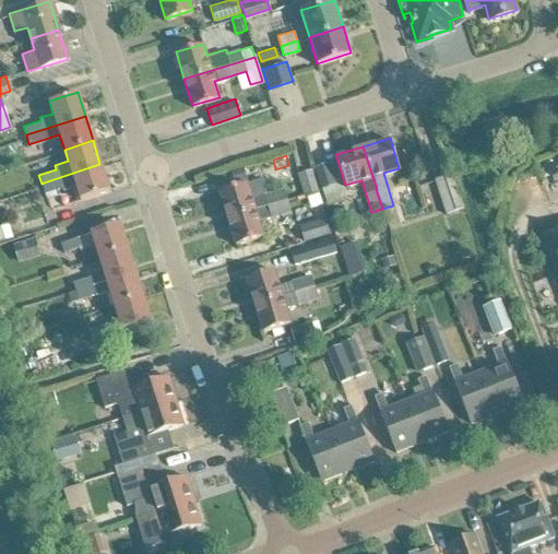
[(336,184),(330,162),(316,166),(322,188),(336,184)]
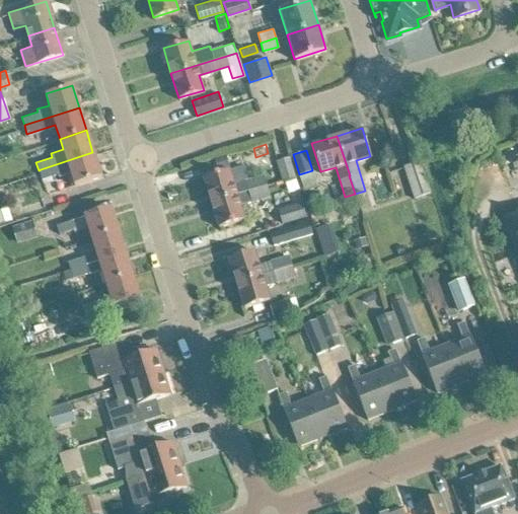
[(214,155),(219,168),(230,165),(226,151),(214,155)]
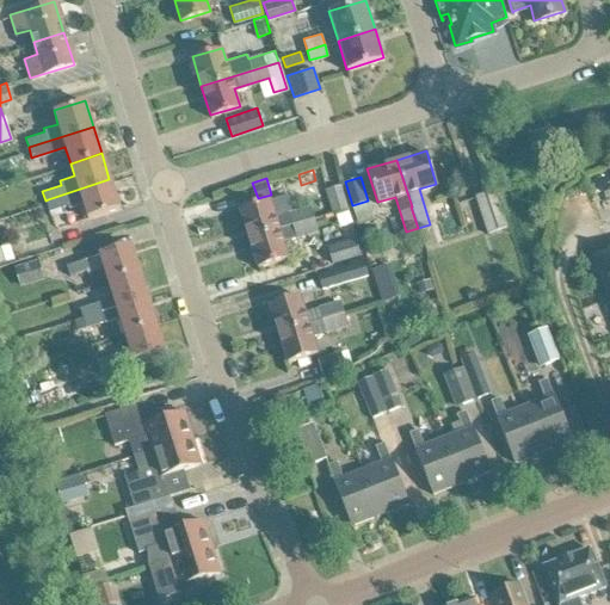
[(117,205),(109,179),(48,199),(51,210),(80,199),(86,216),(117,205)]
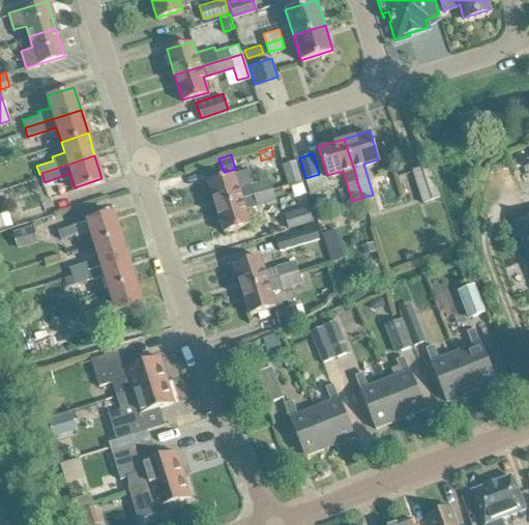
[(300,179),(294,158),(282,163),(288,183),(300,179)]
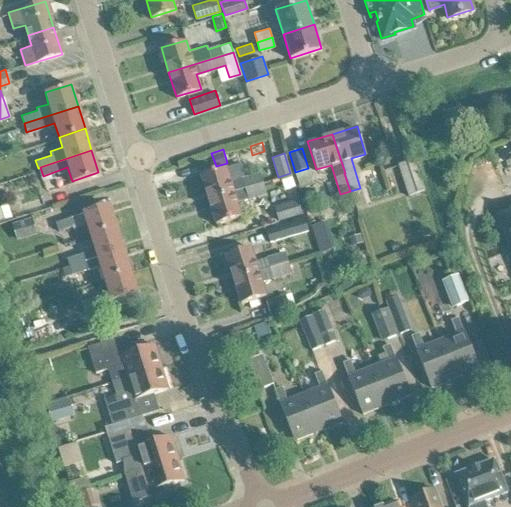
[(424,189),(413,157),(397,162),(407,194),(424,189)]
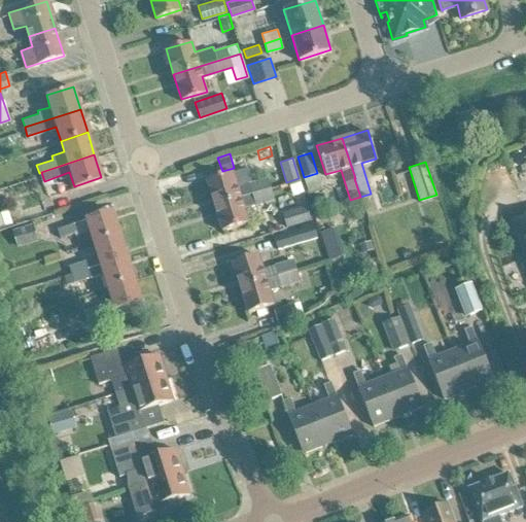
[(214,204),(271,186),(267,176),(236,185),(232,171),(206,179),(214,204)]
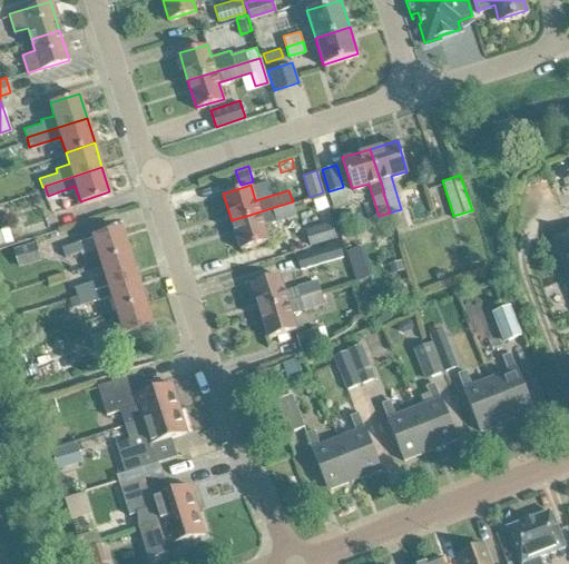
[(267,239),(263,223),(296,213),(293,201),(232,220),(241,248),(267,239)]
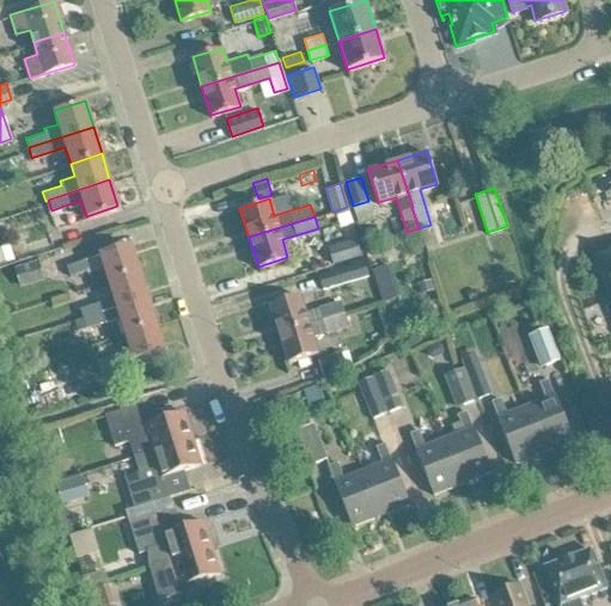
[(360,253),(355,237),(328,244),(333,262),(360,253)]
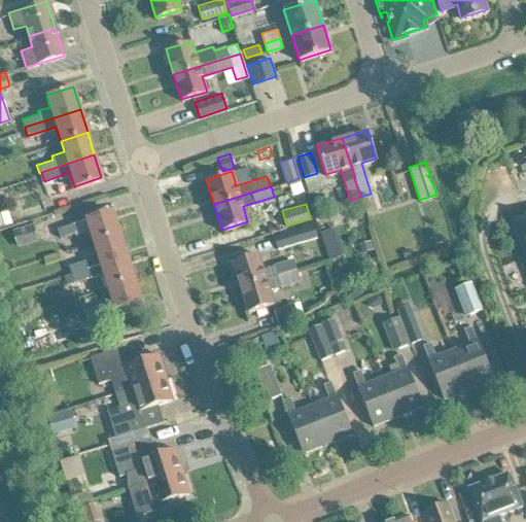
[(112,209),(85,218),(57,227),(59,236),(75,231),(76,234),(89,230),(93,241),(119,233),(112,209)]
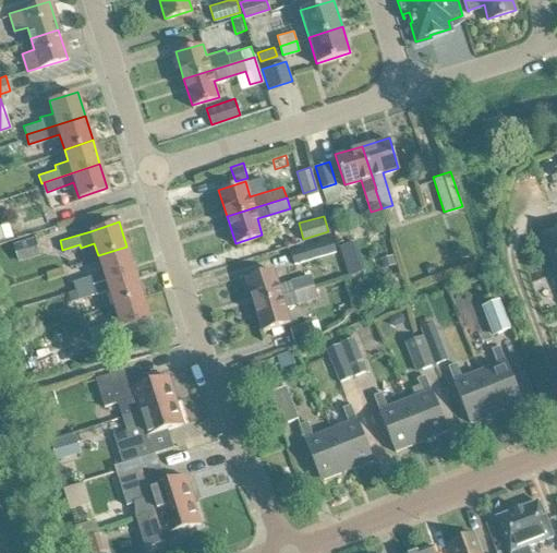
[(354,238),(350,221),(337,225),(341,241),(354,238)]
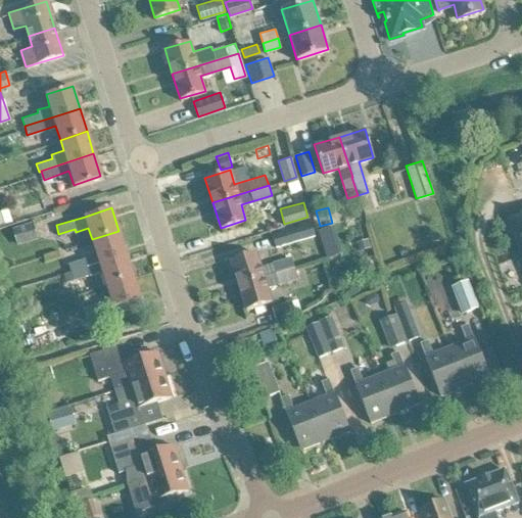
[(521,208),(519,210),(520,214),(505,220),(521,265),(521,208)]
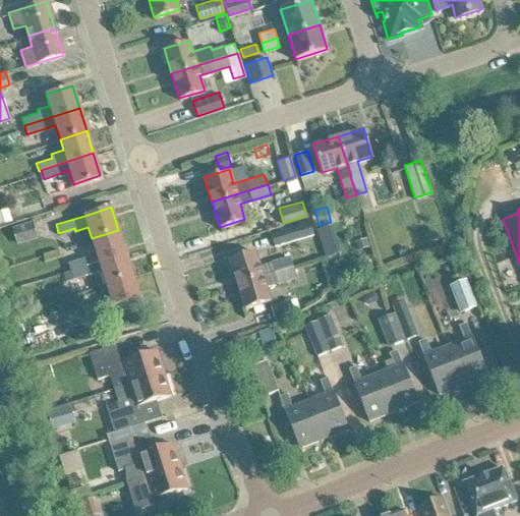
[(0,223),(11,220),(8,209),(0,211),(0,223)]
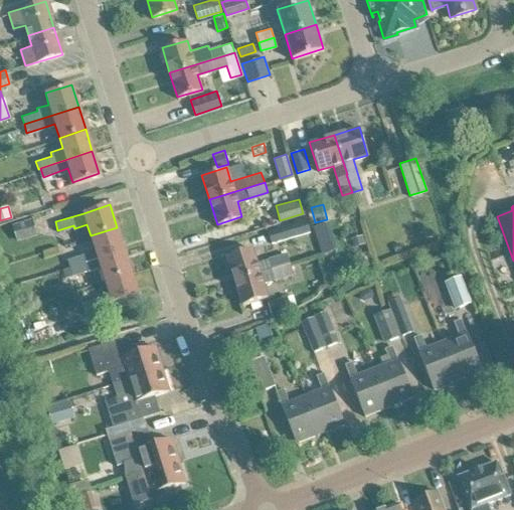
[(313,228),(309,213),(293,217),(294,221),(267,229),(271,241),(313,228)]
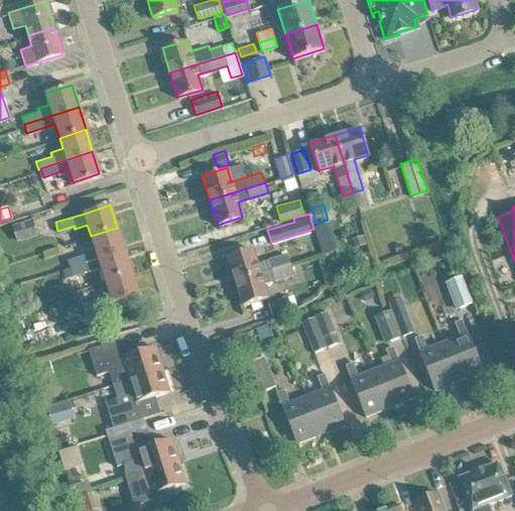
[(35,232),(31,218),(12,224),(16,238),(35,232)]
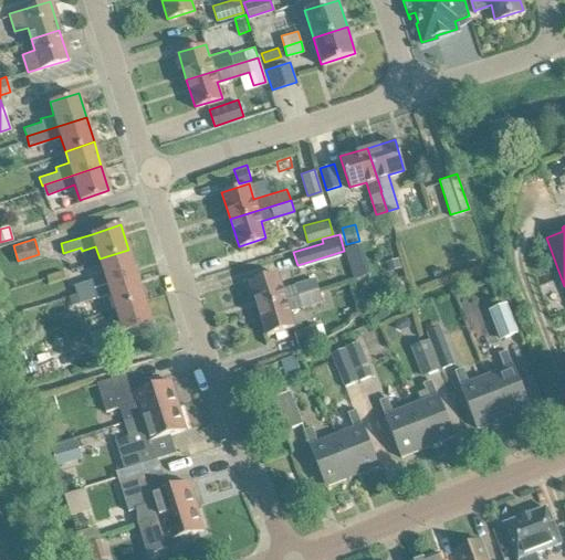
[(358,242),(344,246),(354,274),(367,268),(358,242)]
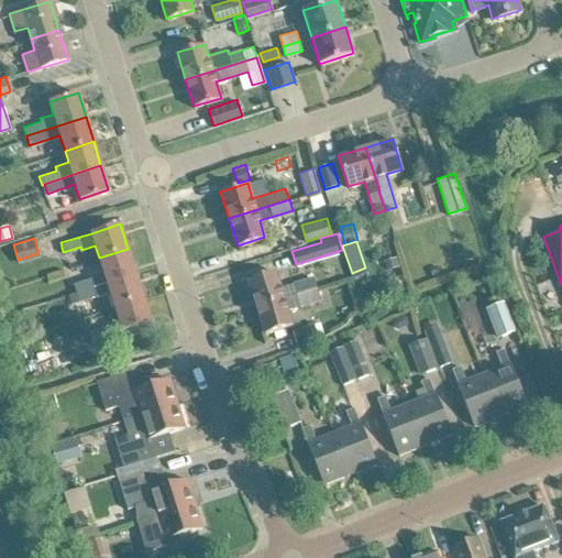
[(76,292),(135,273),(128,249),(99,258),(103,272),(66,284),(69,294),(76,292)]
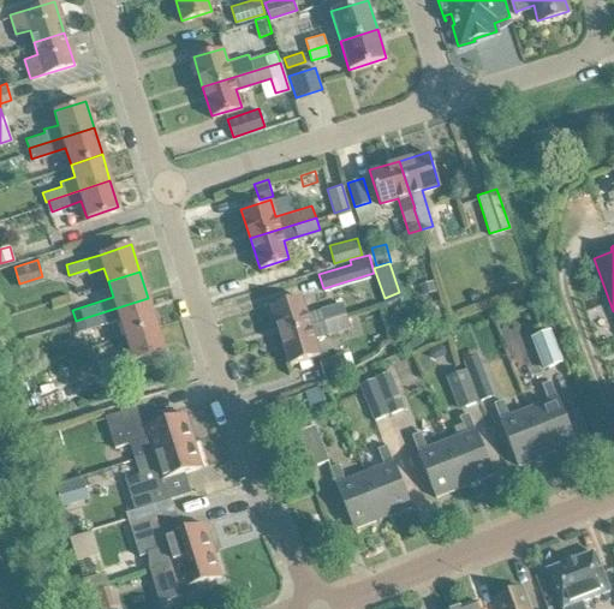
[(423,292),(436,288),(433,279),(419,282),(423,292)]
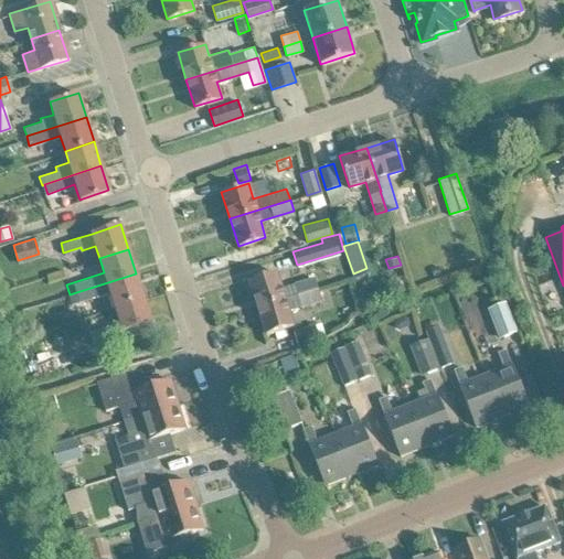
[(437,265),(431,267),(434,275),(439,272),(437,265)]
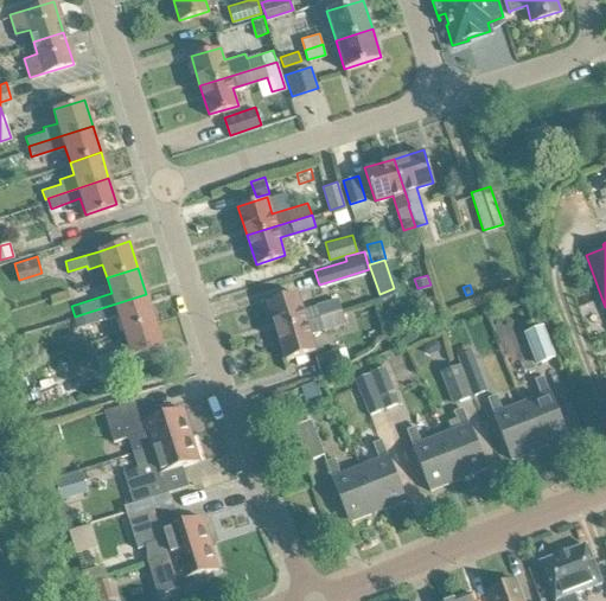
[(276,330),(340,309),(337,296),(301,307),(297,292),(267,300),(276,330)]
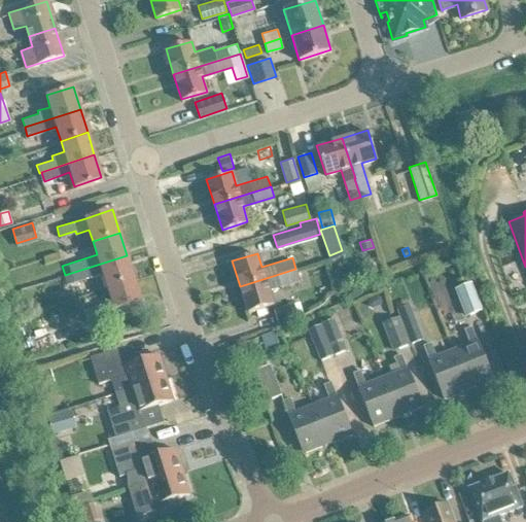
[(134,278),(127,255),(71,273),(74,281),(102,273),(107,286),(134,278)]
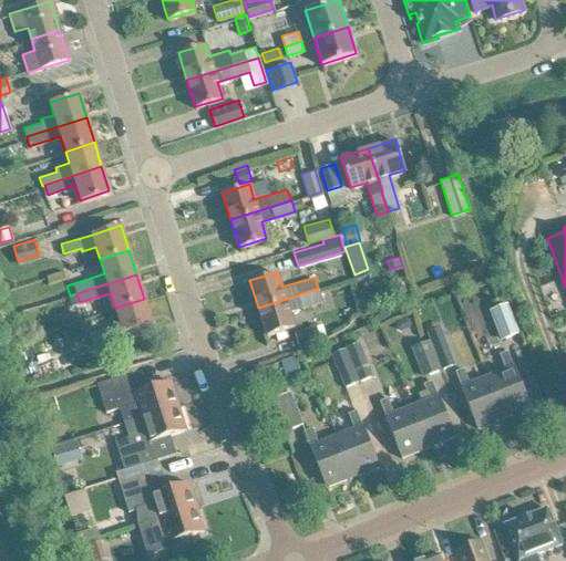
[(294,325),(289,311),(322,302),(318,289),(258,308),(266,334),(294,325)]
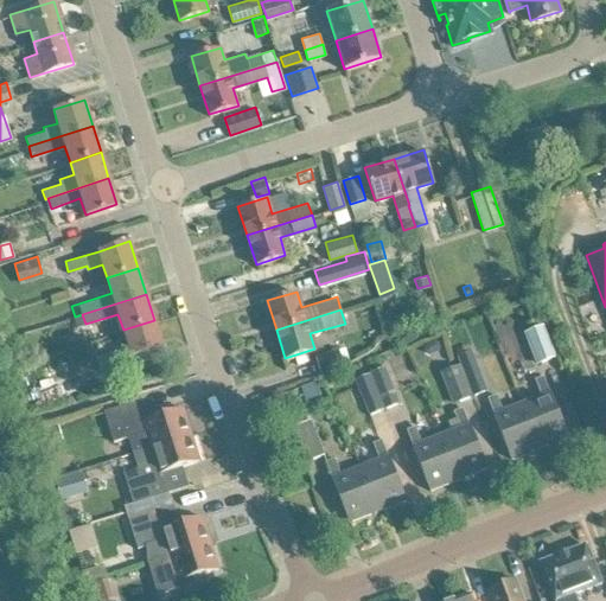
[(74,317),(77,327),(85,324),(82,314),(74,317)]
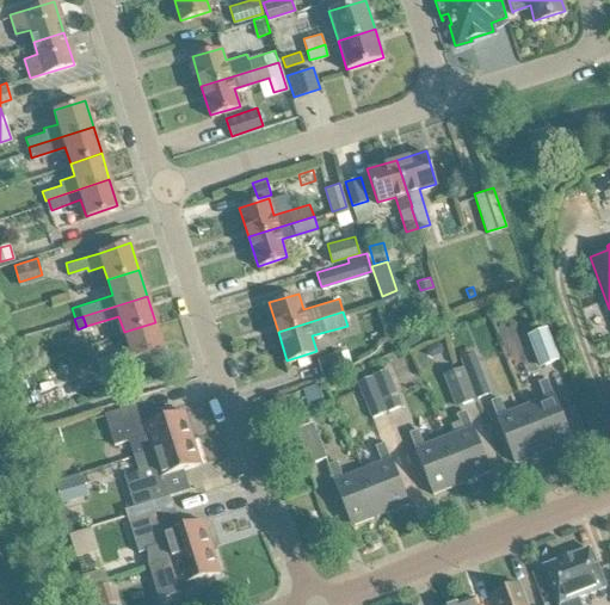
[(164,349),(155,322),(124,332),(128,346),(94,356),(99,370),(164,349)]
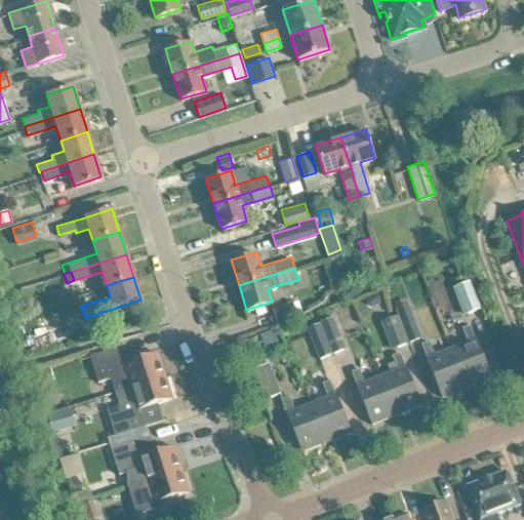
[(480,307),(469,279),(452,286),(462,314),(480,307)]
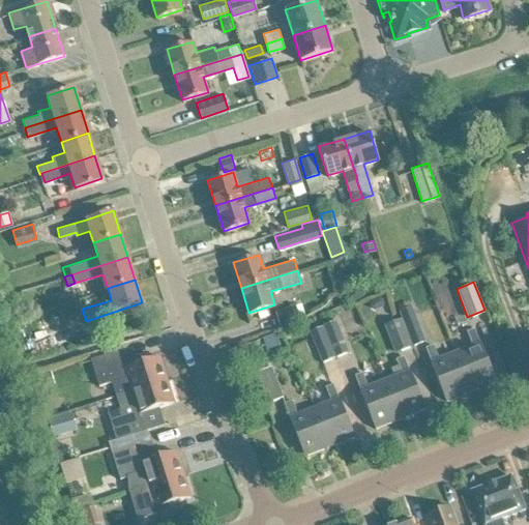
[(372,305),(376,307),(382,304),(384,300),(383,297),(378,295),(372,297),(370,302),(372,305)]
